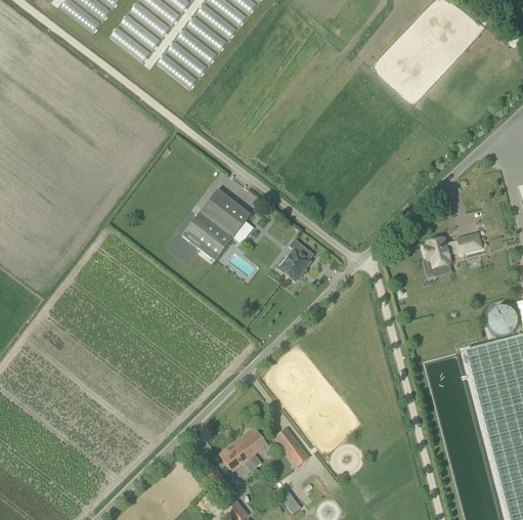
[(251,213),(218,187),(183,232),(216,258),(251,213)]
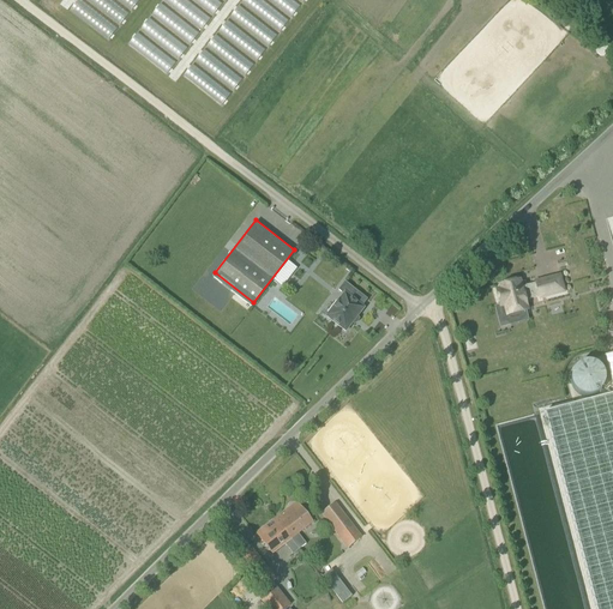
[(540,294),(565,288),(560,271),(536,278),(536,279),(523,283),(521,276),(500,282),(502,285),(497,287),(502,302),(506,301),(509,312),(529,307),(527,296),(540,293),(540,294)]
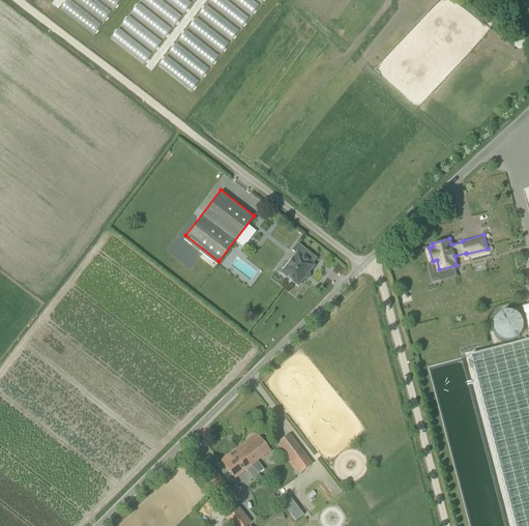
[(309,249),(298,240),(293,247),(298,251),(283,270),(299,283),(315,263),(304,255),(309,249)]
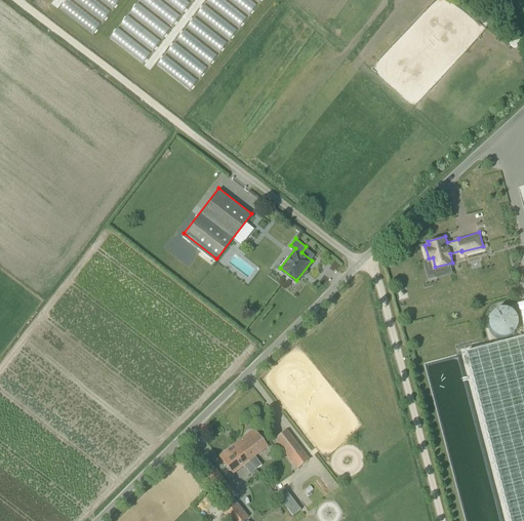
[(523,299),(518,303),(523,325),(523,333),(467,350),(511,520),(523,520),(523,299)]
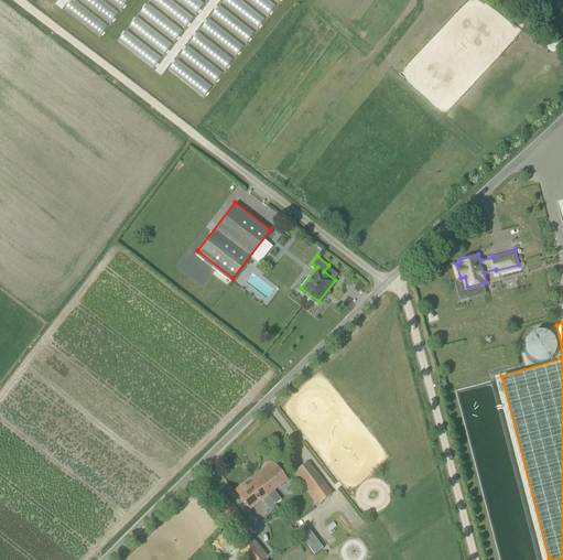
[(273,458),(253,473),(258,480),(259,478),(269,491),(289,475),(273,458)]
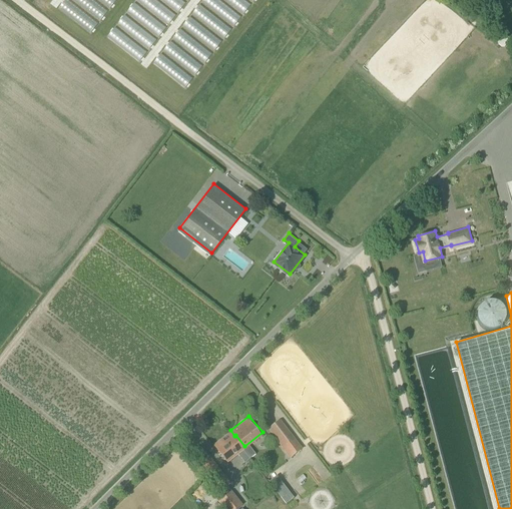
[(289,425),(277,435),(293,455),(305,446),(289,425)]
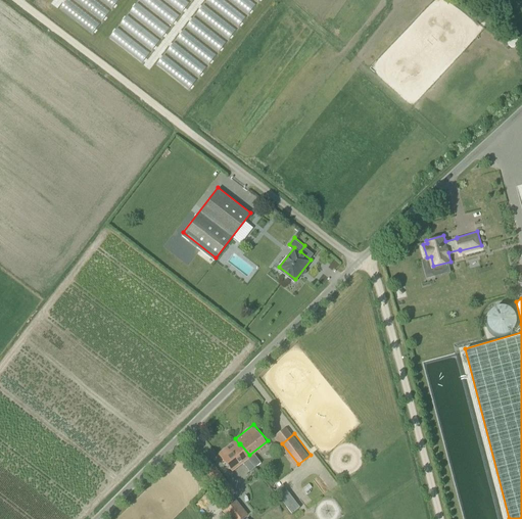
[(233,468),(249,455),(240,443),(239,444),(235,438),(220,451),(233,468)]
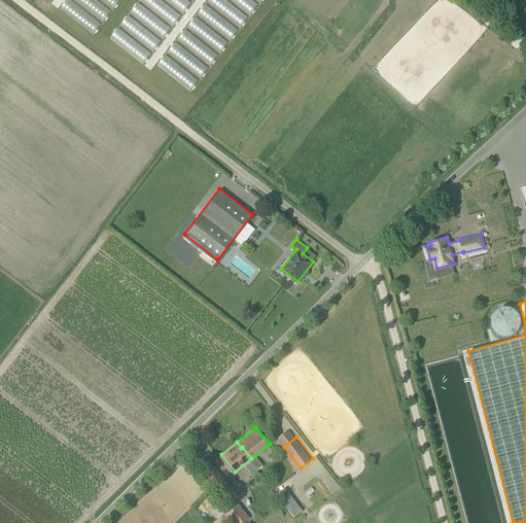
[(204,467),(230,500),(238,494),(212,461),(204,467)]
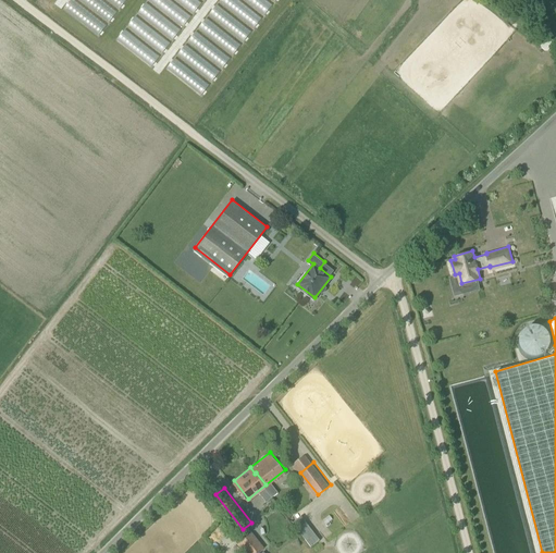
[(300,512),(292,518),(310,544),(319,538),(300,512)]
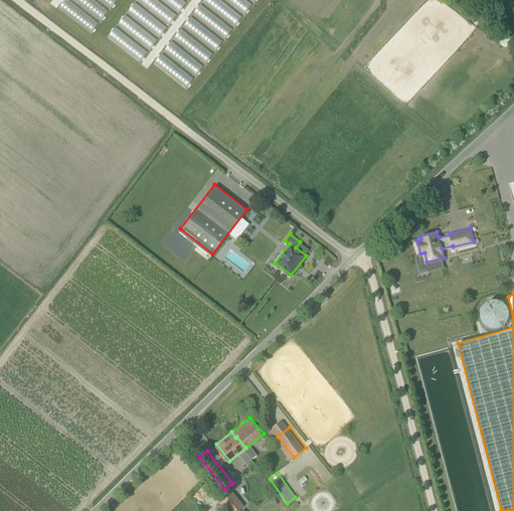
[(236,510),(244,505),(233,491),(226,496),(223,492),(215,497),(226,510),(236,510)]
